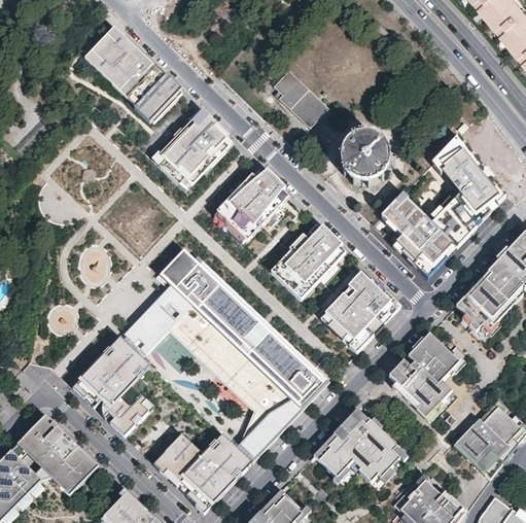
[(474,0),(525,64),(525,4),(522,0),(474,0)]
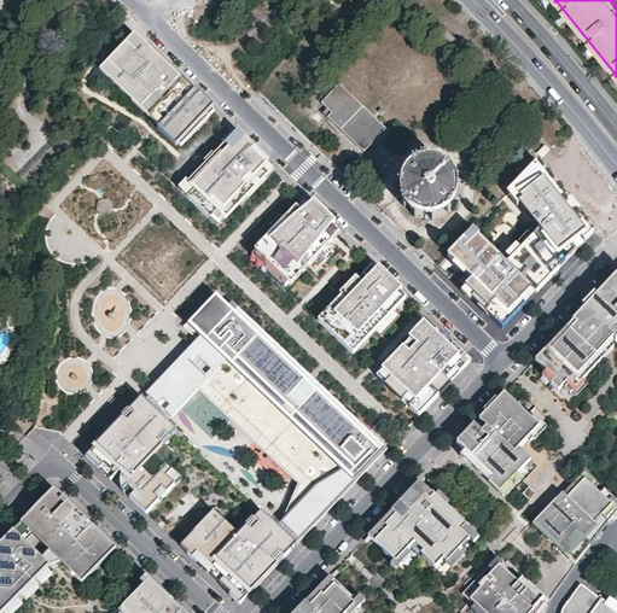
[(446,27),(431,35),(435,36),(438,38),(440,39),(442,41),(444,44),(446,45),(447,47),(448,48),(449,51),(457,36),(446,27)]
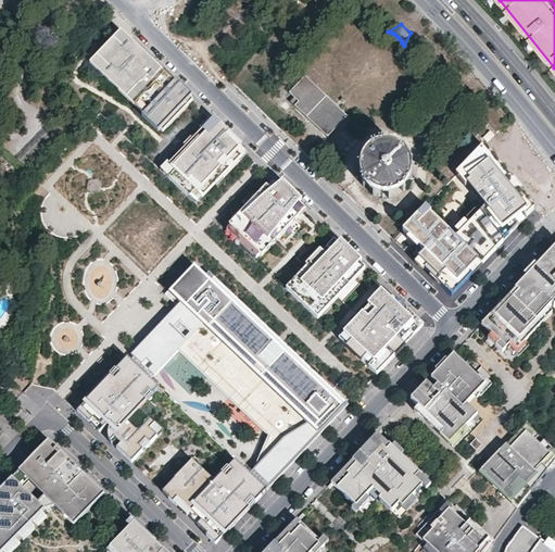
[(90,58),(159,125),(189,95),(155,61),(121,27),(90,58)]
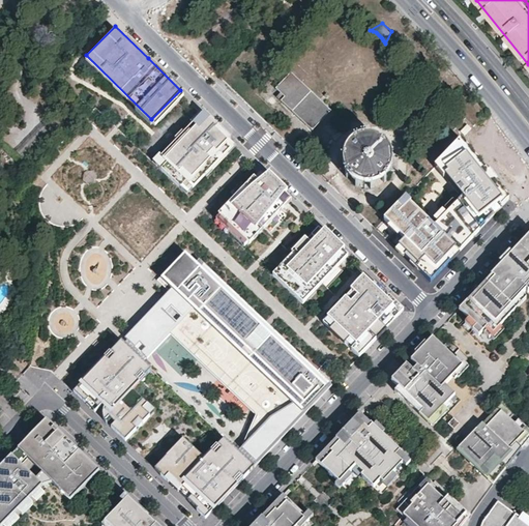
[(280,89),(276,92),(312,126),(330,108),(290,69),(275,85),(280,89)]
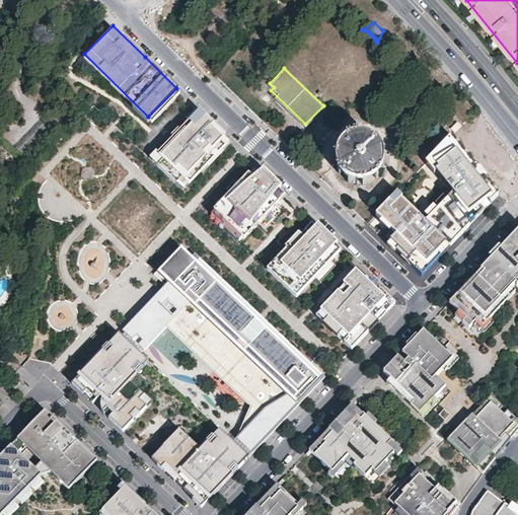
[(192,120),(201,112),(198,108),(189,118),(192,120)]
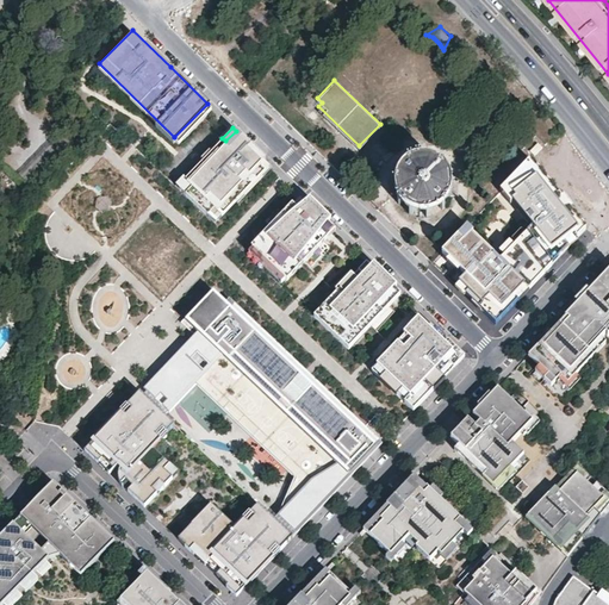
[(206,161),(190,179),(197,186),(188,194),(211,216),(218,209),(222,212),(269,163),(252,145),(236,131),(225,141),(215,151),(206,161)]
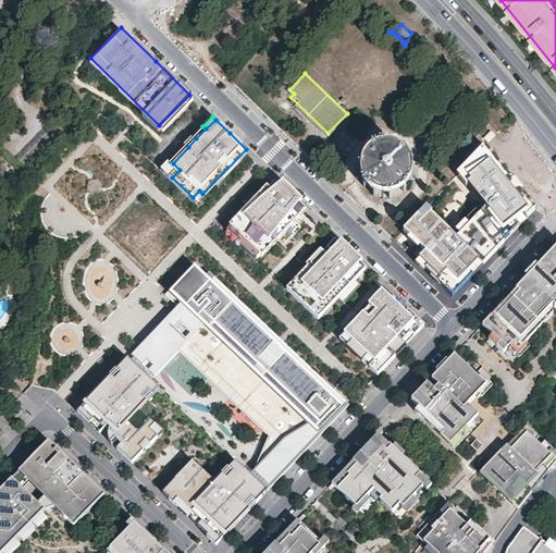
[(188,147),(196,138),(193,136),(186,144),(188,147)]
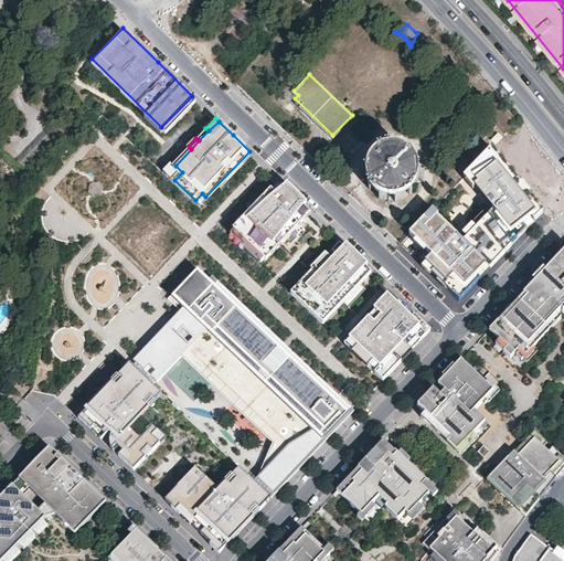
[(403,147),(397,146),(392,145),(386,145),(382,146),(376,149),(372,152),(369,156),(366,161),(364,166),(364,171),(365,177),(366,182),(369,187),(373,191),(376,194),(382,197),(387,198),(393,198),(397,197),(403,196),(407,192),(412,189),(414,184),(416,179),(417,173),(417,168),(416,163),(414,158),(412,154),(407,150),(403,147)]
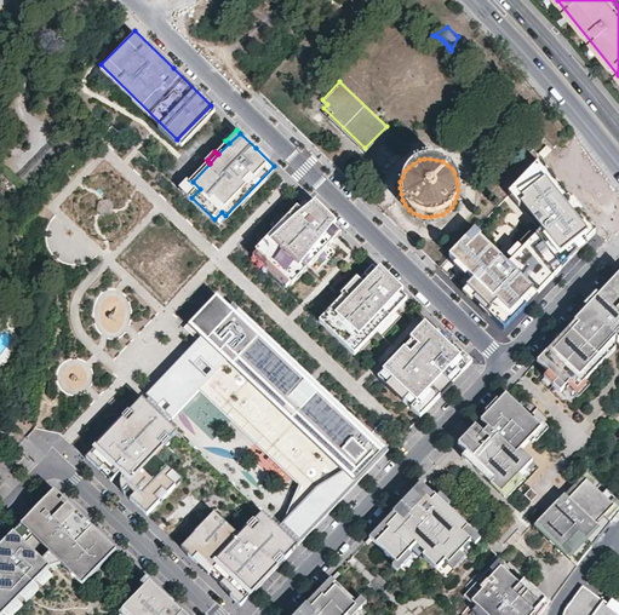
[(559,183),(539,160),(510,189),(537,223),(502,257),(474,229),(450,254),(477,281),(468,292),(503,326),(590,234),(552,188),(559,183)]
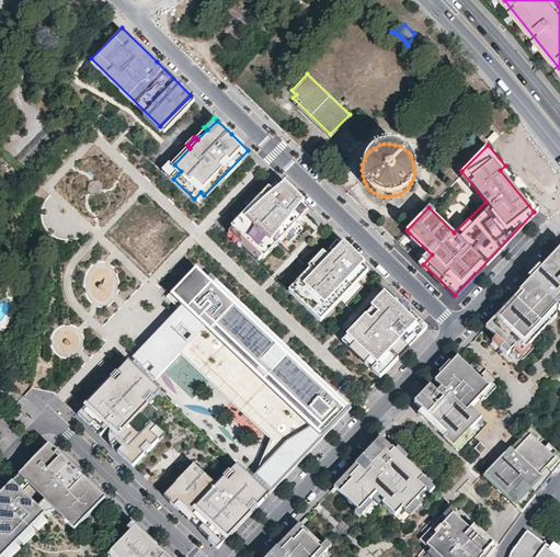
[(181,171),(174,165),(172,162),(164,170),(173,179),(181,171)]
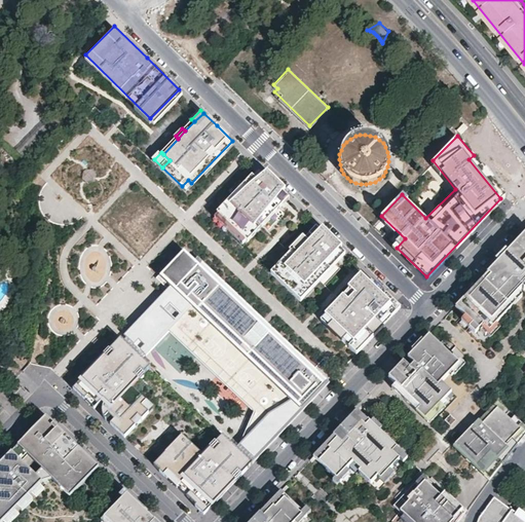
[(259,168),(217,211),(247,238),(282,201),(275,196),(282,189),(270,178),(259,168)]
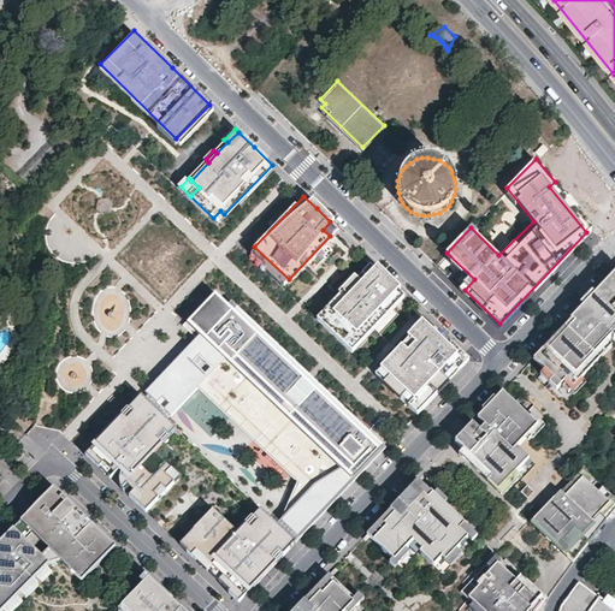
[(217,221),(224,214),(220,211),(213,218),(217,221)]
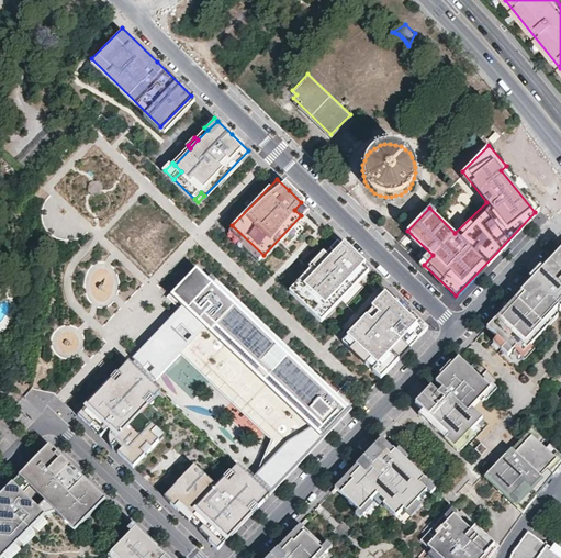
[(307,209),(301,202),(294,210),(301,215),(307,209)]
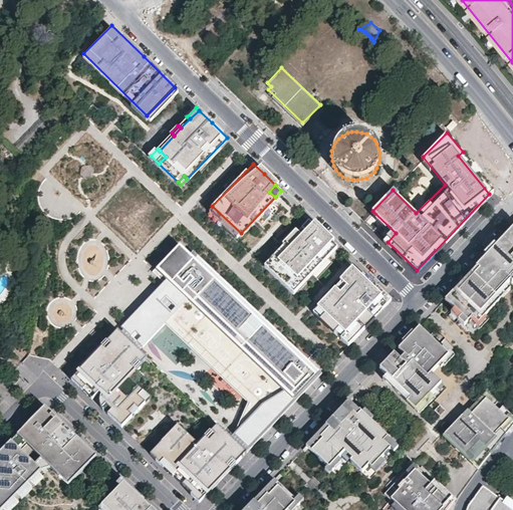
[(241,233),(212,206),(208,211),(237,238),(241,233)]
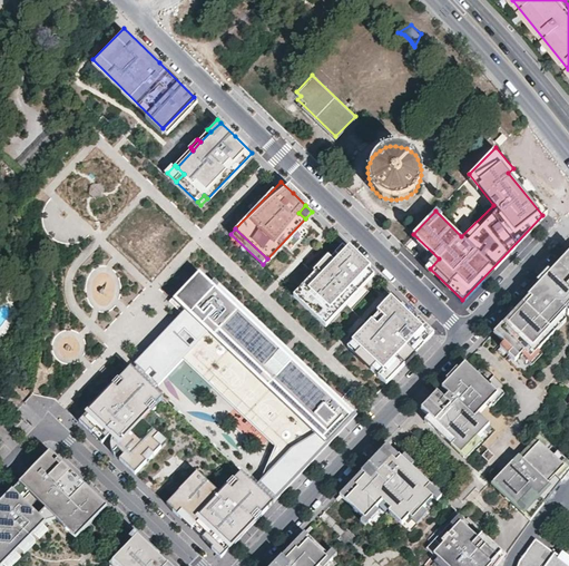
[(342,242),(297,289),(329,319),(346,300),(343,295),(351,288),(354,292),(366,279),(360,273),(368,265),(355,254),(342,242)]
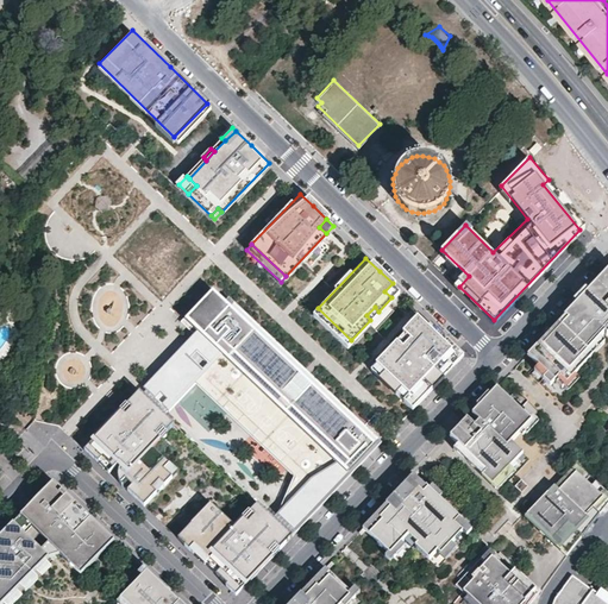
[(607,328),(607,274),(603,269),(599,274),(550,326),(553,329),(549,334),(545,331),(526,351),(495,383),(483,396),(449,432),(457,440),(452,445),(497,488),(508,477),(539,507),(528,517),(565,552),(570,547),(582,532),(607,498),(575,467),(571,471),(522,425),(591,351),(587,346),(593,339),(599,333),(603,328),(606,331),(607,328)]
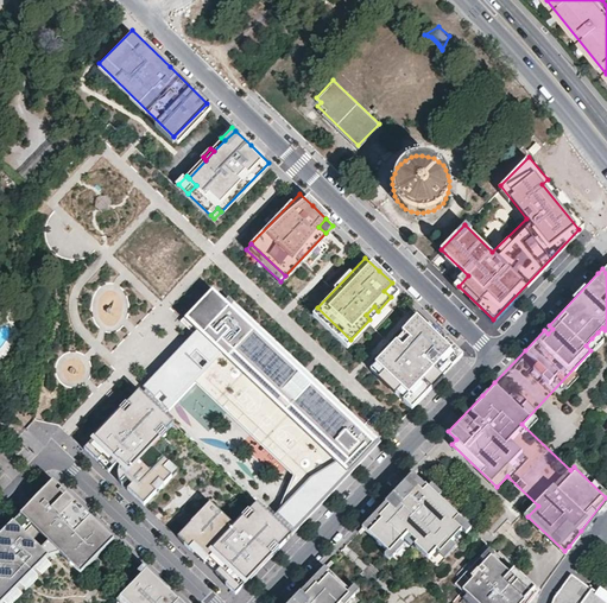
[(398,290),(392,283),(384,291),(391,297),(398,290)]
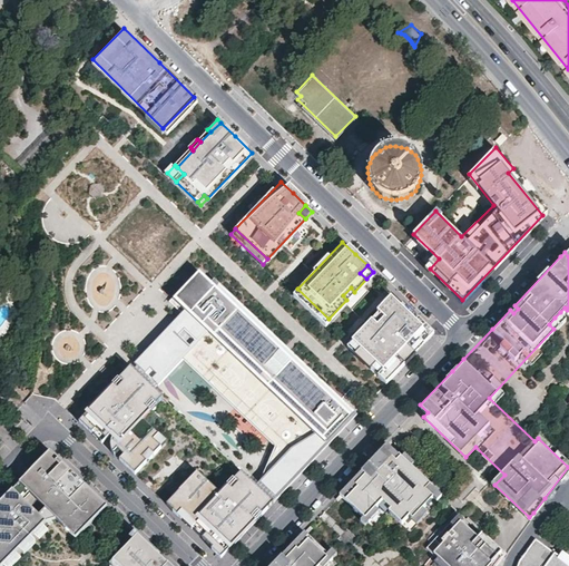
[(172,331),(134,360),(144,370),(149,363),(163,376),(187,350),(216,377),(224,368),(315,455),(356,411),(214,276),(209,281),(197,267),(170,296),(183,309),(173,319),(178,323),(172,331)]
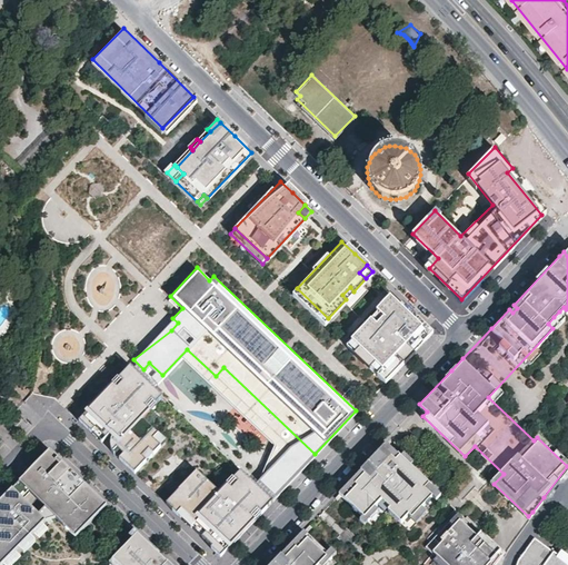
[(346,299),(354,291),(350,287),(342,295),(346,299)]
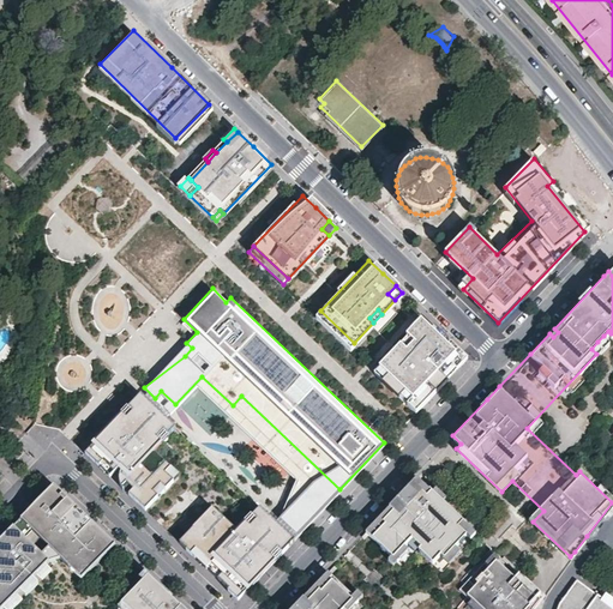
[(354,343),(320,311),(316,315),(349,348),(354,343)]
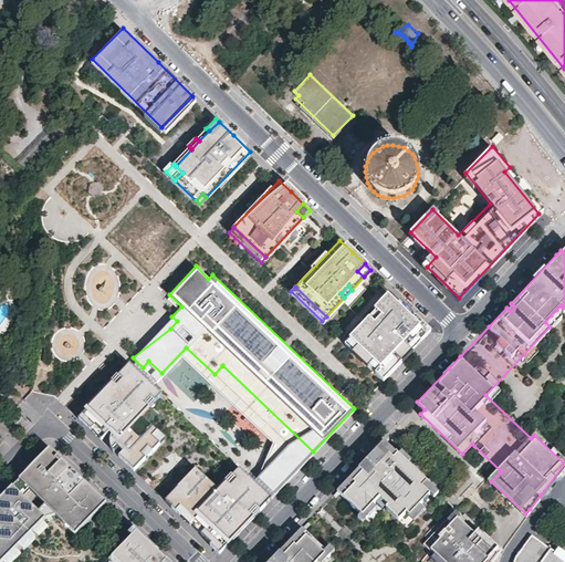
[(367,315),(348,335),(357,344),(353,350),(367,363),(373,358),(379,365),(375,370),(383,377),(430,328),(400,299),(397,302),(387,292),(380,299),(388,305),(374,321),(367,315)]
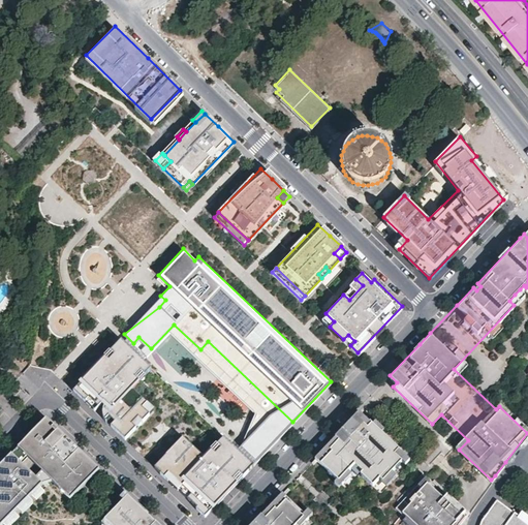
[(350,287),(343,295),(349,300),(363,285),(355,279),(349,286),(350,287)]
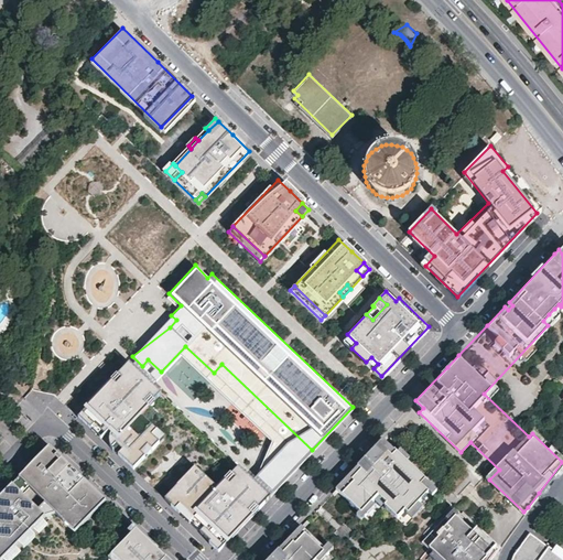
[(554,309),(549,314),(554,320),(559,313),(554,309)]
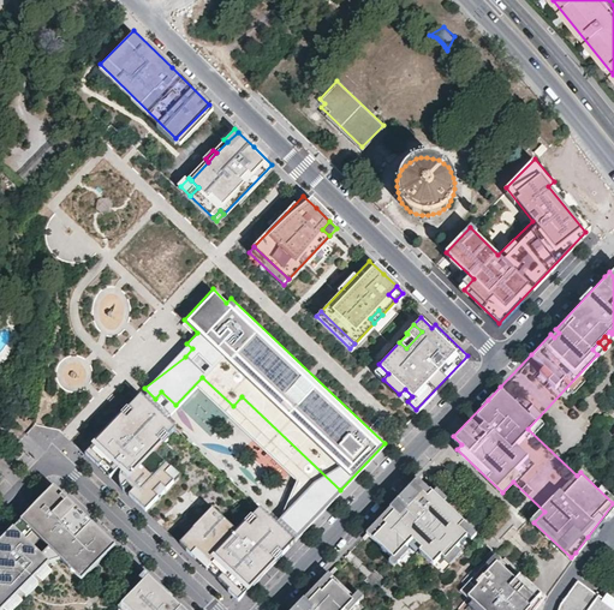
[(592,350),(597,354),(604,348),(598,342),(592,350)]
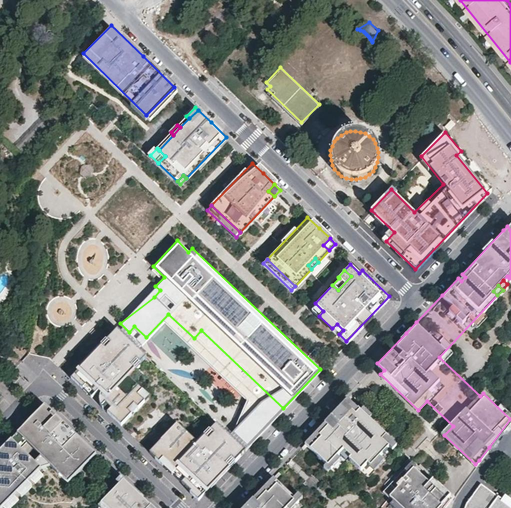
[(155,286),(120,323),(154,297),(160,290),(155,286)]
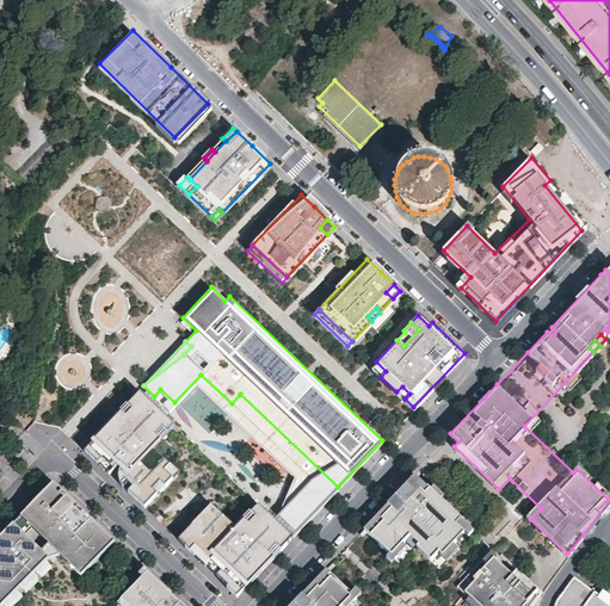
[(386,371),(376,362),(371,368),(381,377),(386,371)]
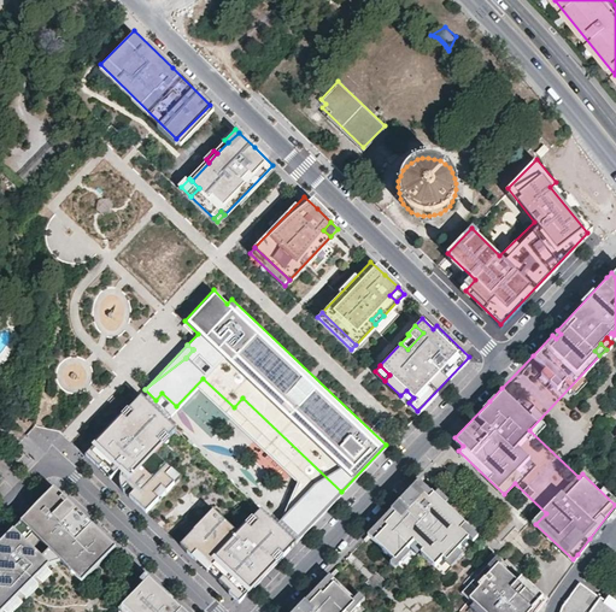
[(406,390),(400,395),(409,402),(414,398),(406,390)]
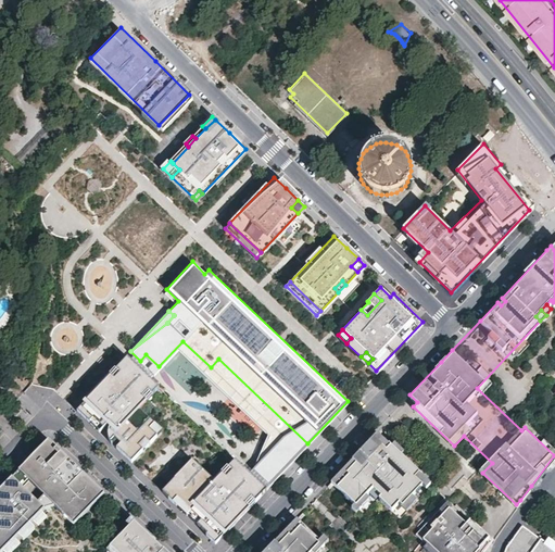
[(127,354),(76,408),(105,435),(130,460),(160,429),(136,406),(158,384),(127,354)]
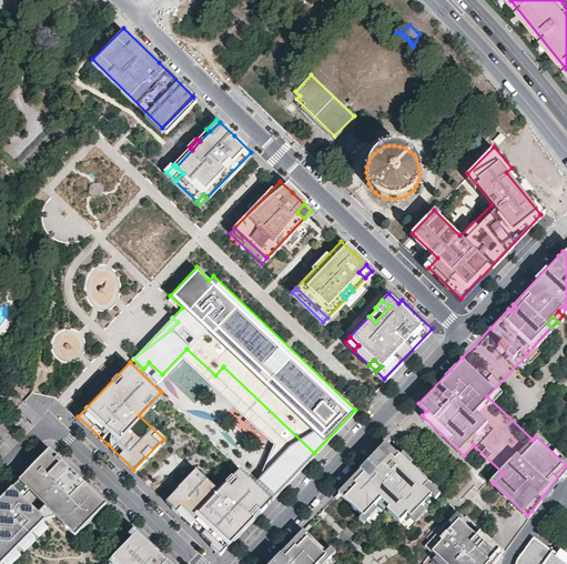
[(149,362),(143,369),(157,381),(162,374),(149,362)]
